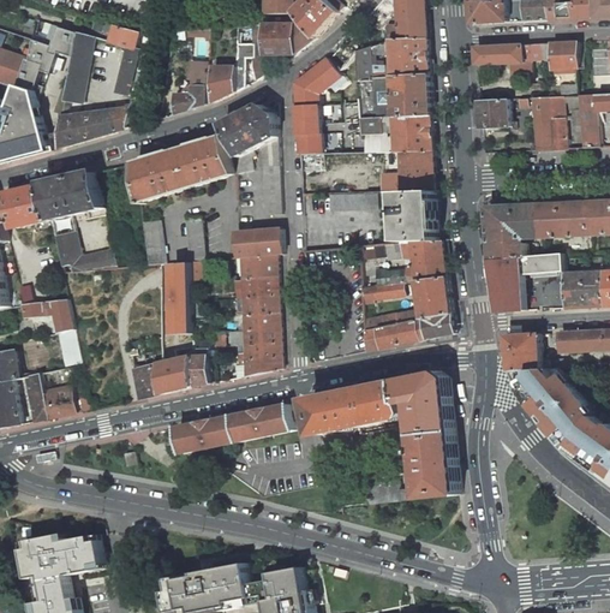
[(263,0),(263,12),(288,12),(291,12),(289,0),(263,0)]
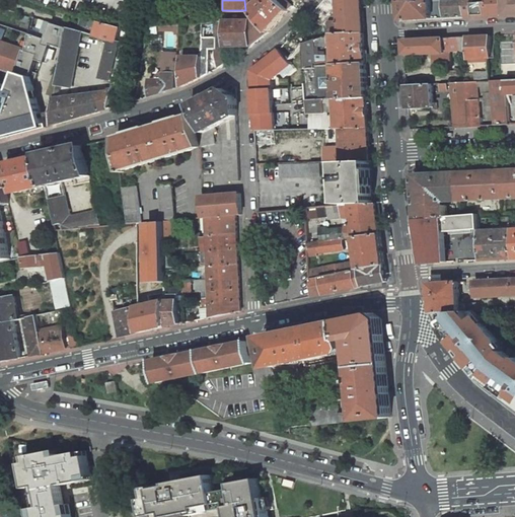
[(266,31),(286,8),(288,7),(280,0),(278,0),(277,1),(276,0),(258,0),(248,10),(252,16),(266,31)]
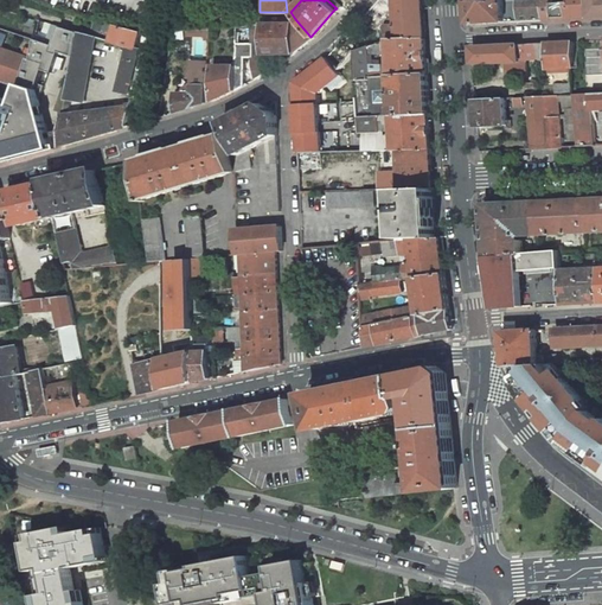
[(421,37),(418,0),(391,0),(394,24),(380,25),(382,39),(421,37)]
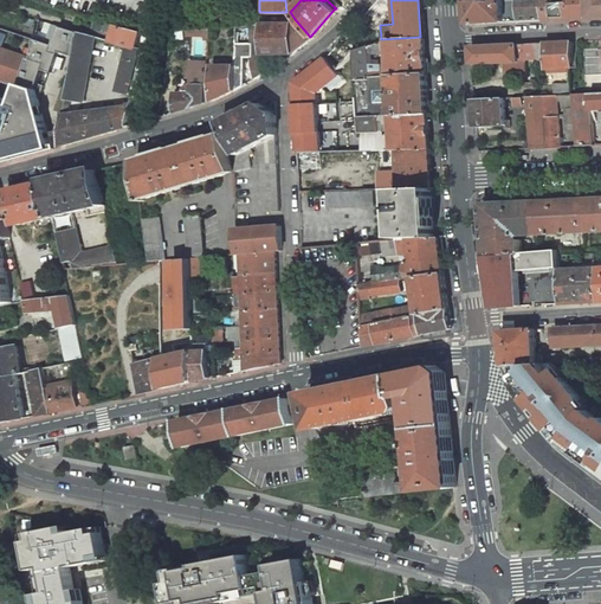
[(465,0),(466,21),(537,18),(536,0),(465,0)]
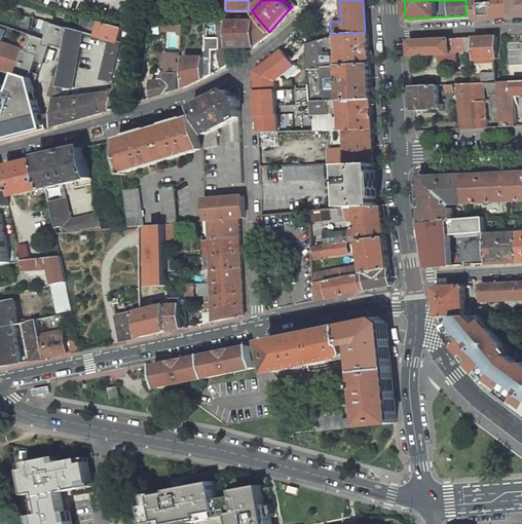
[(465,0),(467,15),(476,15),(475,7),(475,0),(465,0)]
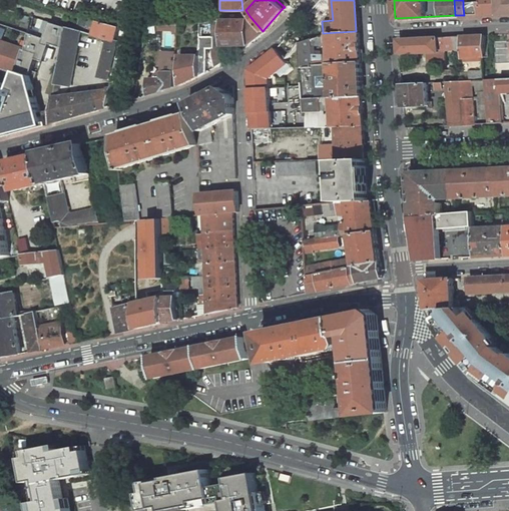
[(477,0),(478,2),(473,2),(473,7),(471,6),(472,15),(495,13),(494,0),(477,0)]
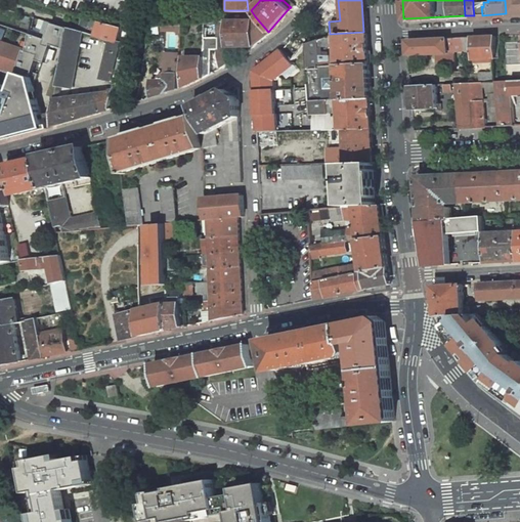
[(505,0),(506,13),(519,12),(519,0),(505,0)]
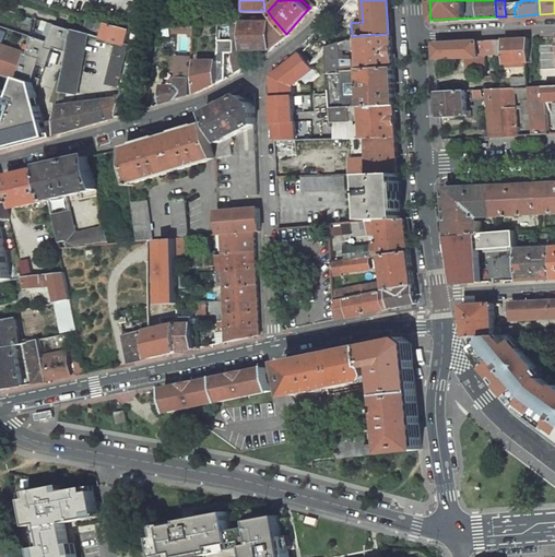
[(515,16),(514,7),(505,8),(506,16),(515,16)]
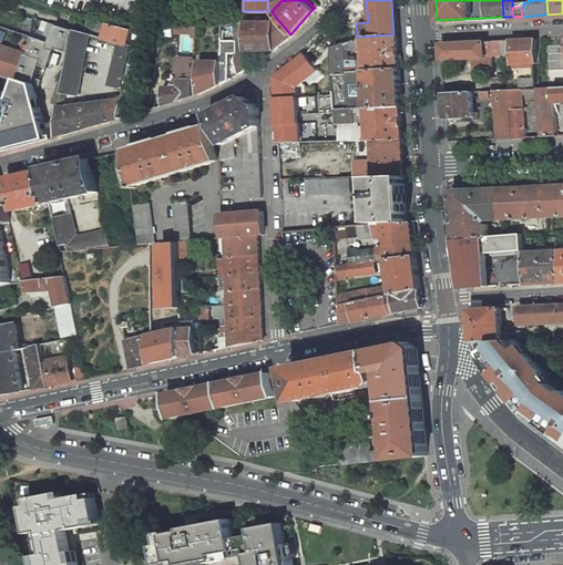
[(290,34),(276,18),(273,21),(272,49),(273,49),(290,34)]
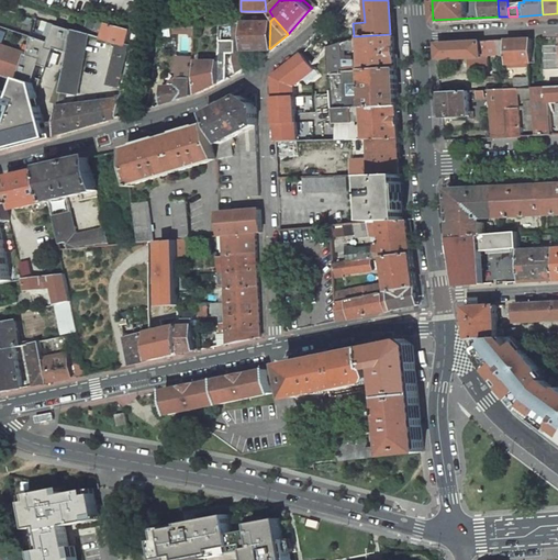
[(243,48),(269,48),(270,21),(242,21),(242,22),(242,48),(243,48)]
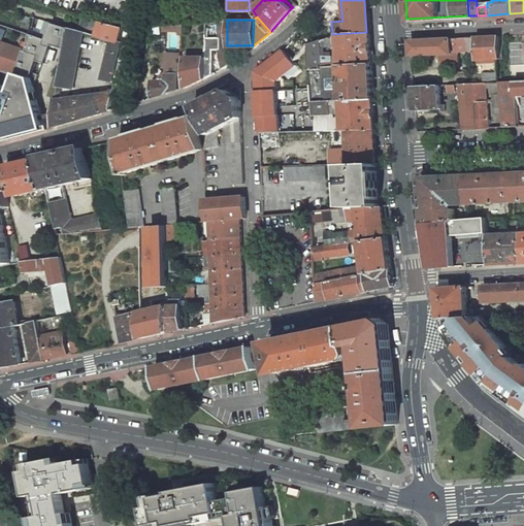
[(48,24),(34,21),(31,33),(46,36),(48,24)]
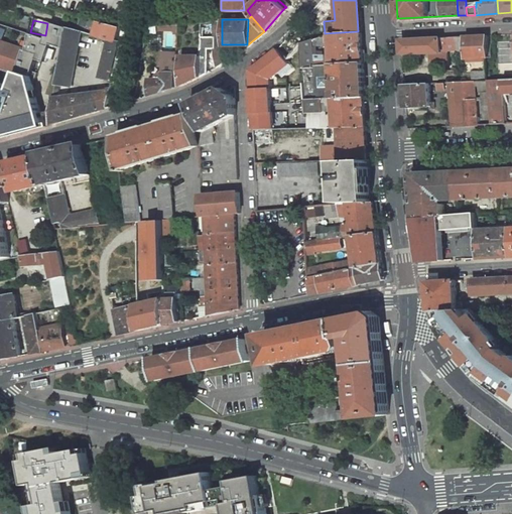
[(116,26),(95,20),(95,21),(92,34),(108,39),(108,38),(113,40),(116,26)]
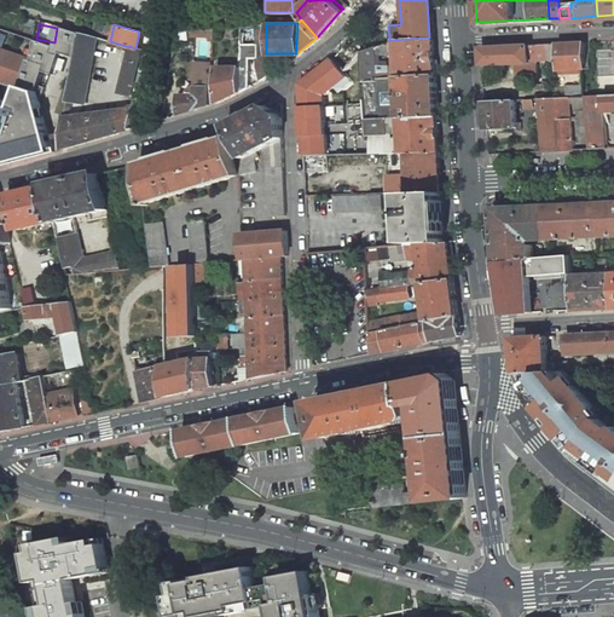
[(266,53),(266,24),(254,26),(253,38),(254,38),(255,67),(258,79),(266,75),(267,53),(266,53)]
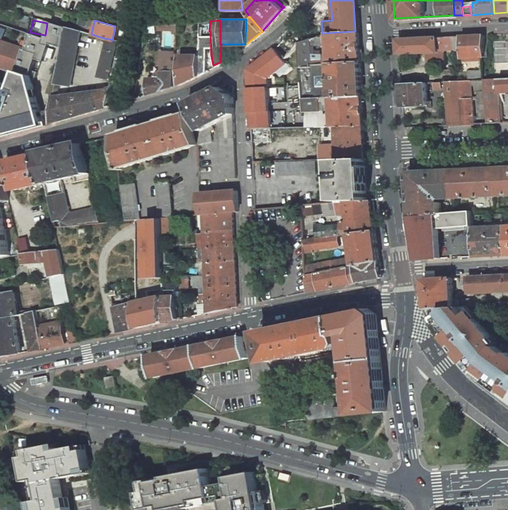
[(72,59),(77,30),(64,26),(58,57),(72,59)]
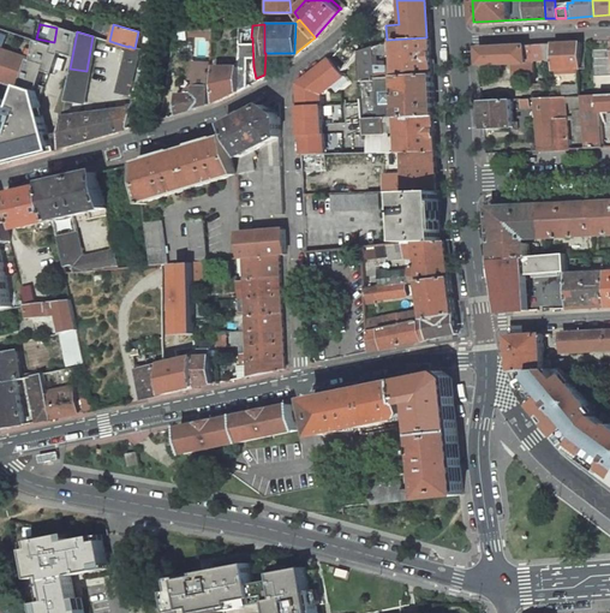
[(426,37),(387,40),(357,49),(359,79),(372,79),(371,77),(429,73),(426,37)]
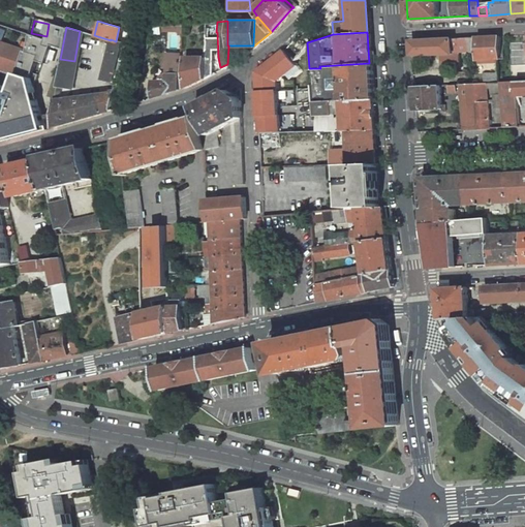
[(473,58),(494,58),(498,58),(497,35),(464,36),(464,51),(465,53),(473,53),(473,58)]
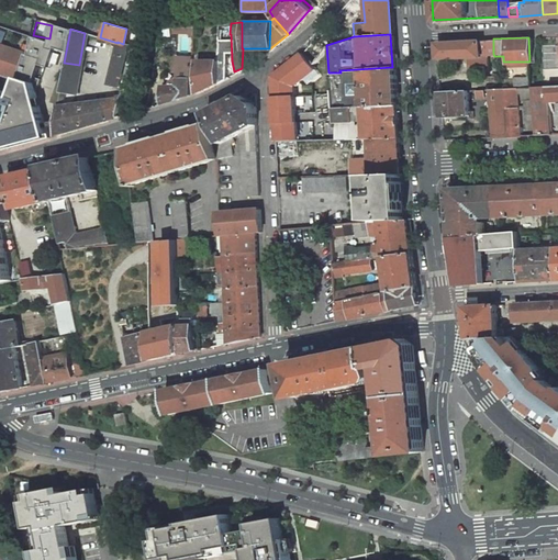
[(493,38),(433,42),(435,67),(446,67),(446,62),(455,62),(455,57),(465,56),(466,71),(484,70),(484,54),(493,54),(493,38)]
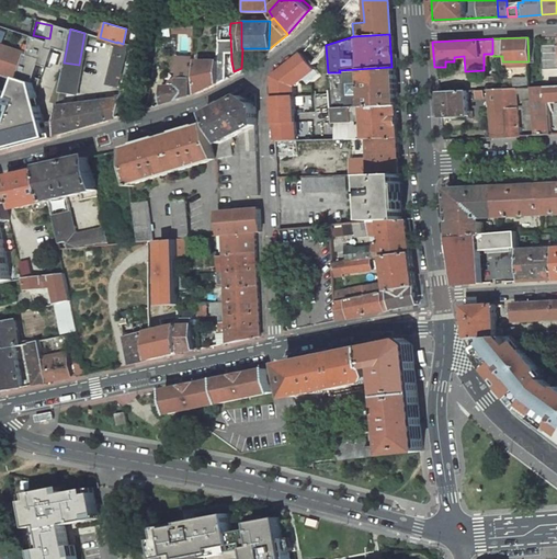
[(117,86),(127,45),(123,44),(117,42),(117,43),(106,82),(117,86)]
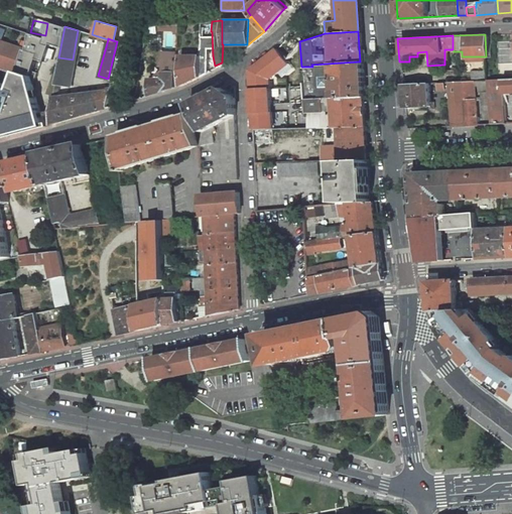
[(21,47),(0,40),(0,66),(14,71),(21,47)]
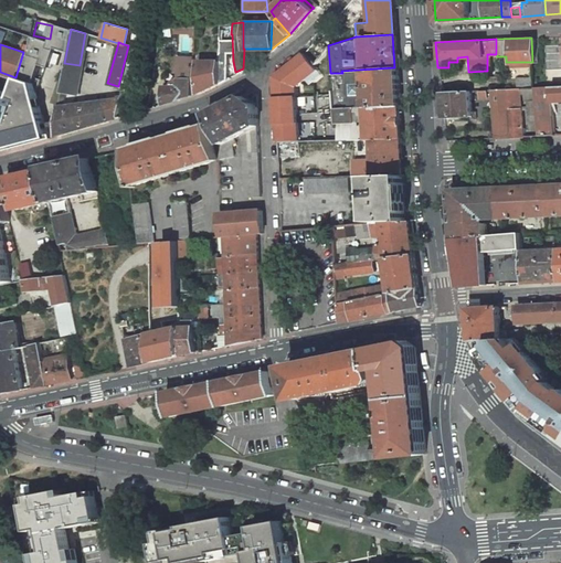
[(314,87),(316,126),(300,127),(302,141),(310,140),(332,139),(332,127),(334,127),(332,123),(332,107),(330,73),(328,45),(327,46),(311,63),(314,87)]
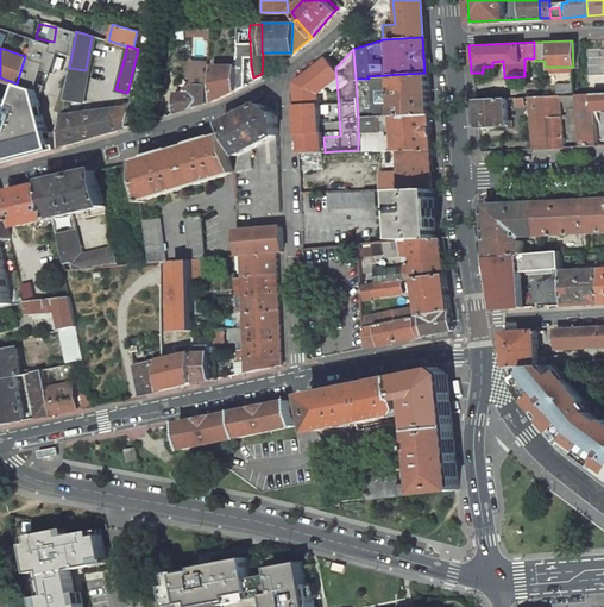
[(585,69),(593,70),(596,61),(598,62),(601,52),(589,51),(585,69)]
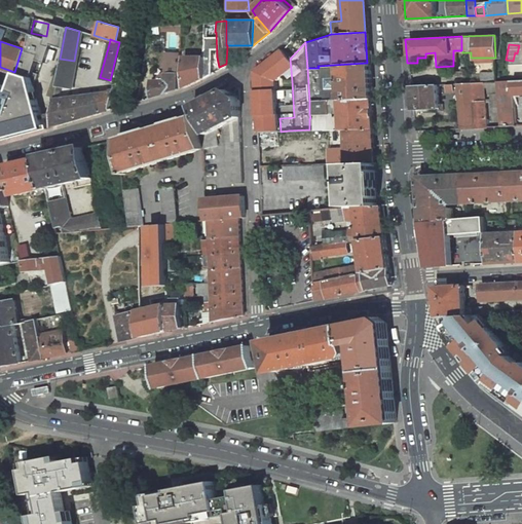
[(254,86),(292,81),(290,59),(282,48),(254,71),(254,86)]
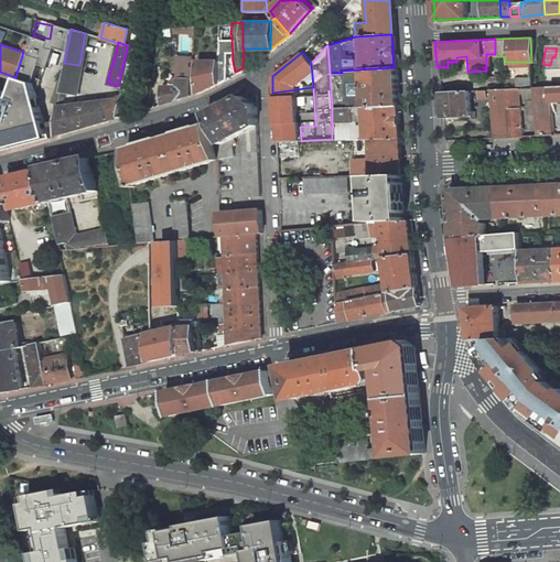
[(174,56),(173,71),(176,71),(176,86),(161,85),(161,104),(191,95),(191,56),(174,56)]
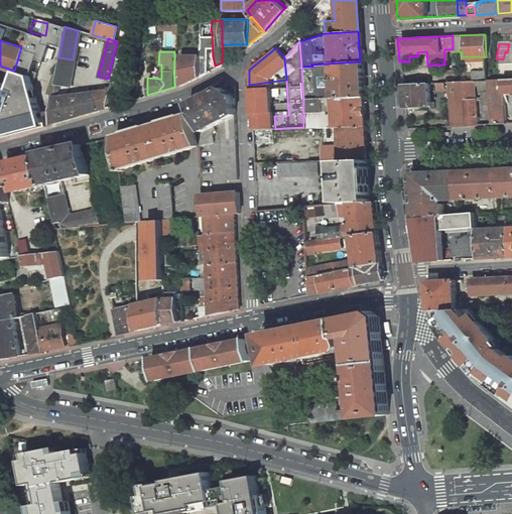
[(199,75),(199,54),(177,54),(177,85),(199,75)]
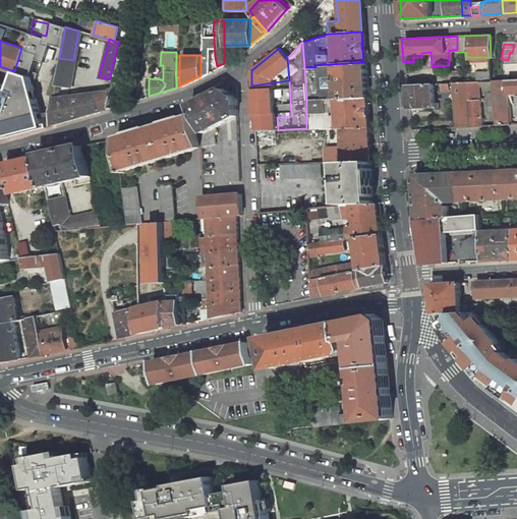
[(34,103),(41,63),(27,61),(19,101),(34,103)]
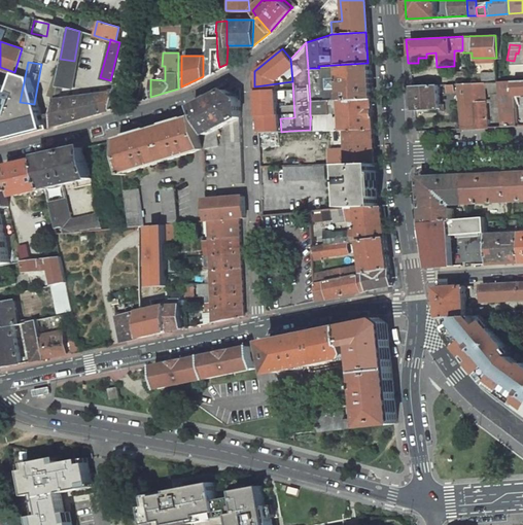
[(310,100),(370,98),(368,63),(318,66),(319,68),(308,68),(310,100)]
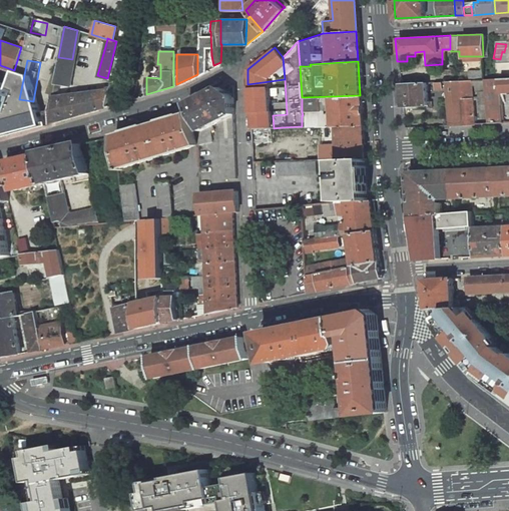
[(67,84),(71,64),(57,62),(54,82),(67,84)]
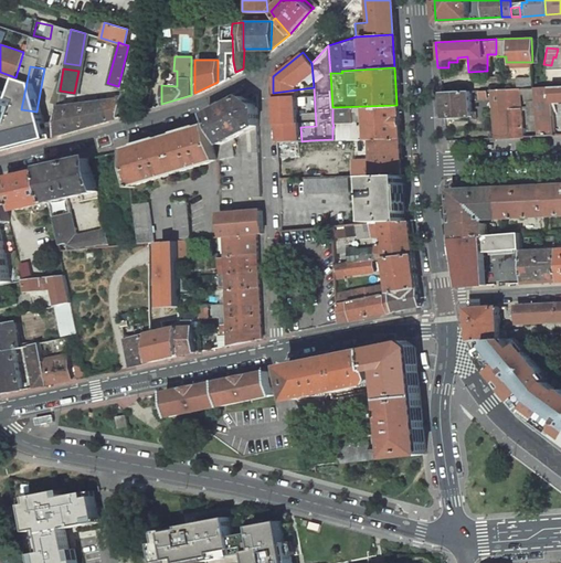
[(0,91),(7,93),(11,80),(0,75),(0,91)]
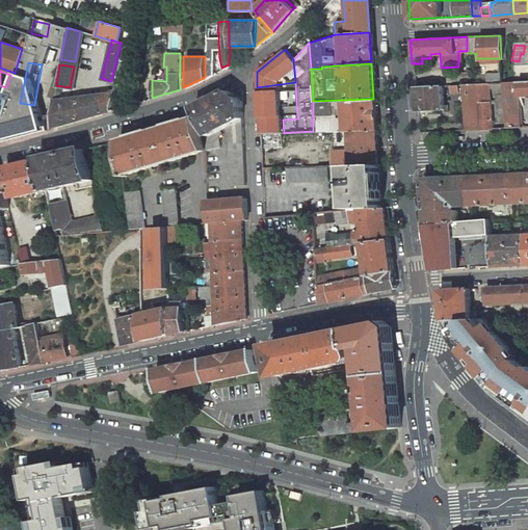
[(516,95),(527,94),(527,80),(516,81),(516,95)]
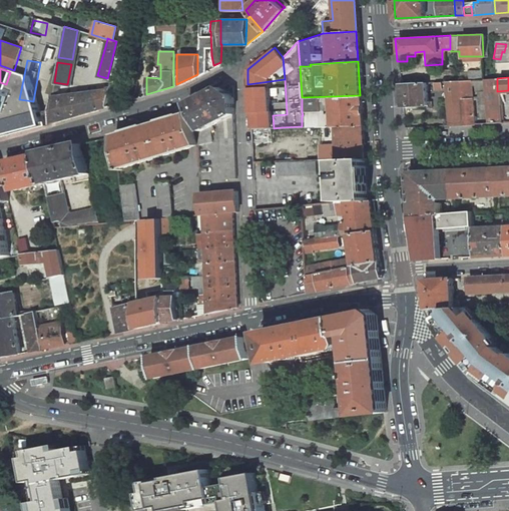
[(484,122),(499,121),(497,91),(497,78),(481,79),(482,93),(484,122)]
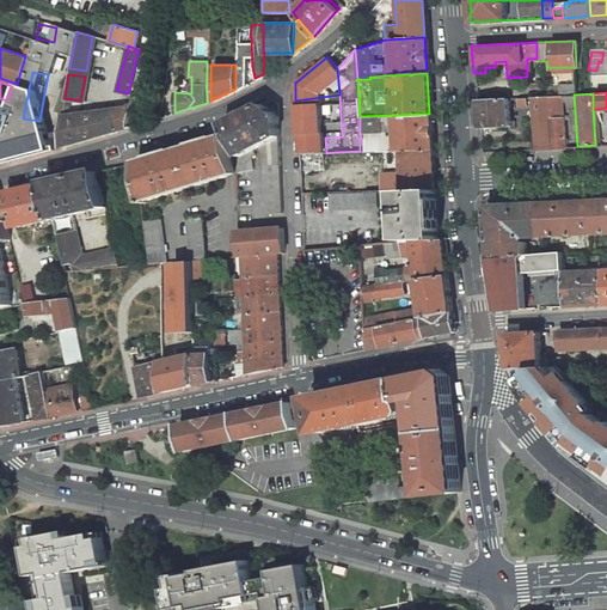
[(562,146),(560,119),(559,117),(557,95),(544,96),(546,147),(562,146)]
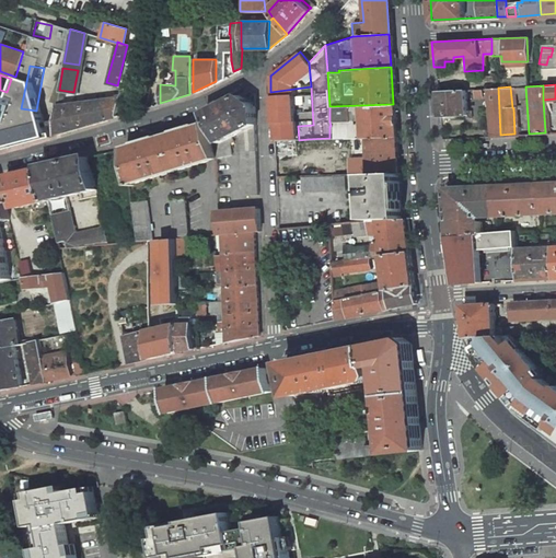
[(518,88),(519,103),(526,102),(525,86),(518,88)]
